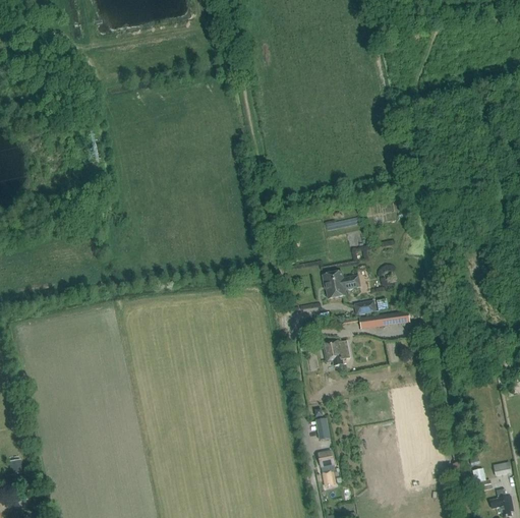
[(327,225),(355,223),(355,217),(326,219),(327,225)]
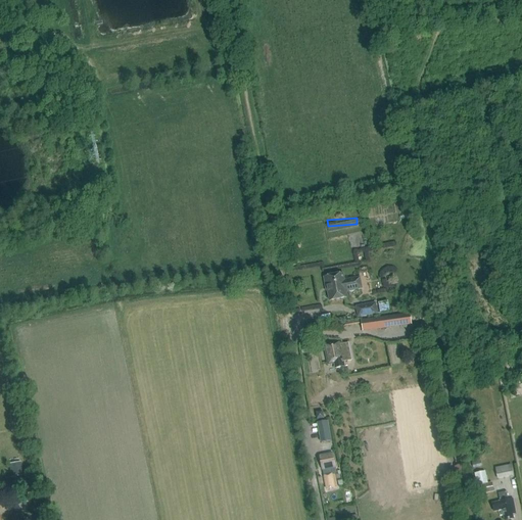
[(324,285),(326,285),(326,284),(327,289),(326,289),(328,299),(346,295),(344,289),(346,288),(348,289),(351,288),(352,287),(354,287),(362,285),(360,275),(352,276),(342,278),(341,272),(322,275),(324,285)]
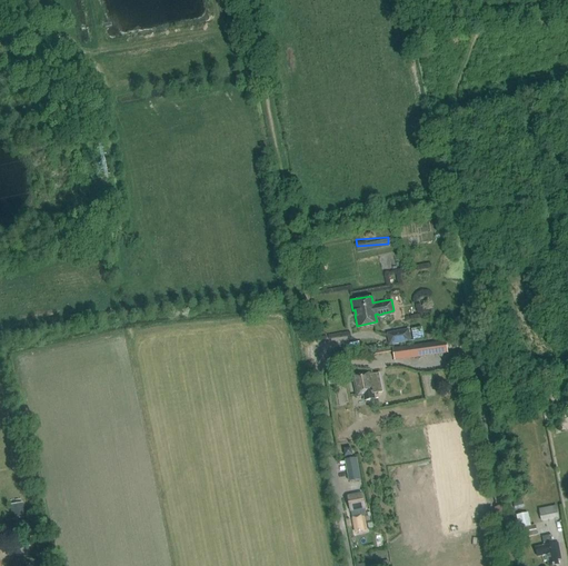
[(424,335),(421,325),(410,326),(412,336),(424,335)]
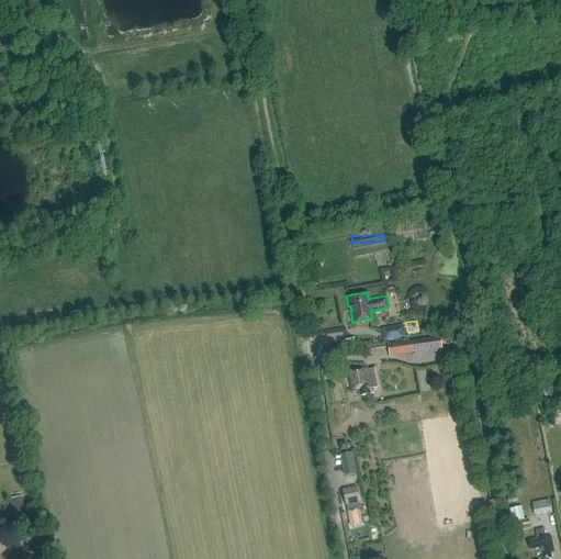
[(381,326),(383,337),(404,333),(402,323),(381,326)]
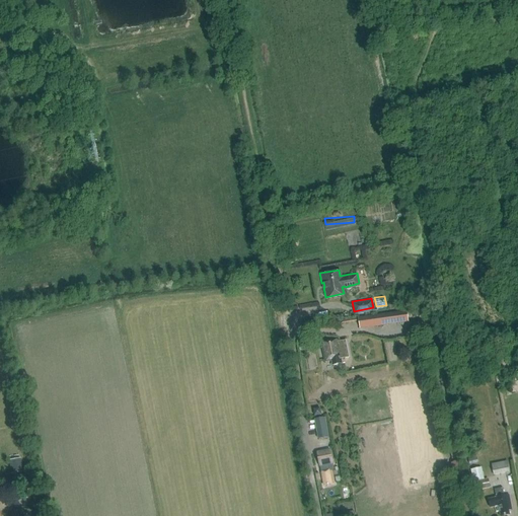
[(405,308),(391,310),(392,321),(408,319),(405,308)]
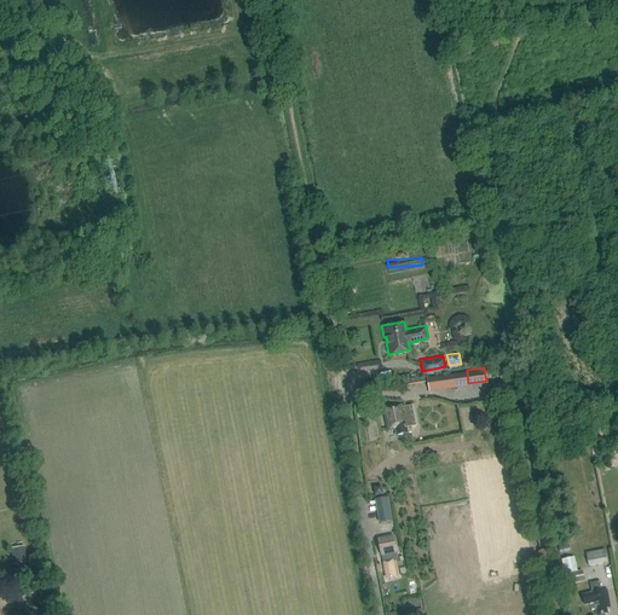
[(451,372),(426,375),(428,388),(452,386),(451,372)]
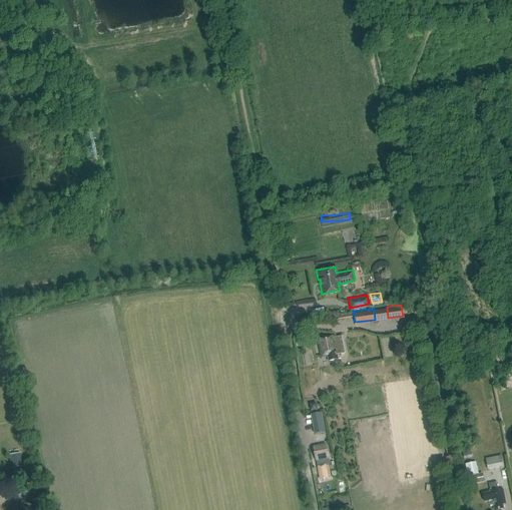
[(335,334),(320,337),(318,337),(322,356),(328,355),(329,359),(338,357),(335,346),(337,345),(335,334)]
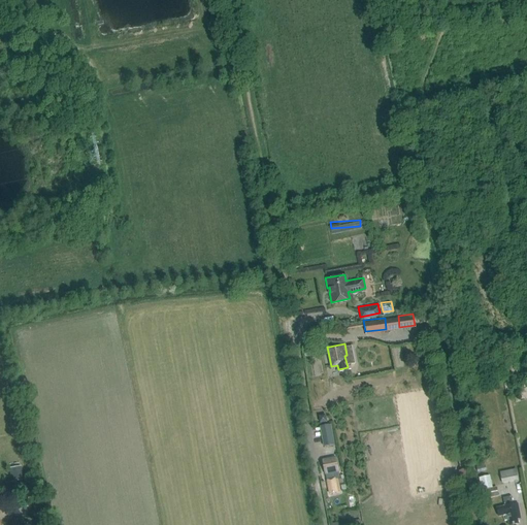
[(320,424),(323,445),(333,443),(330,422),(320,424)]
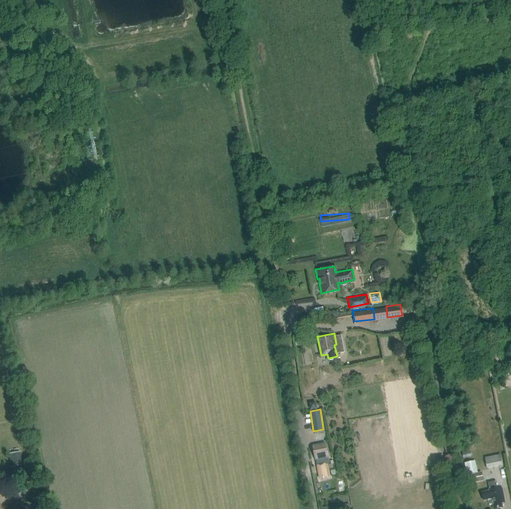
[(446,439),(452,438),(450,426),(444,427),(446,439)]
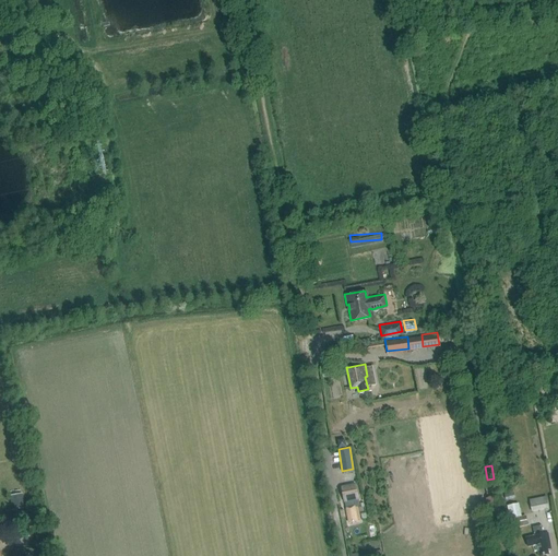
[(495,482),(484,484),(486,496),(497,494),(495,482)]
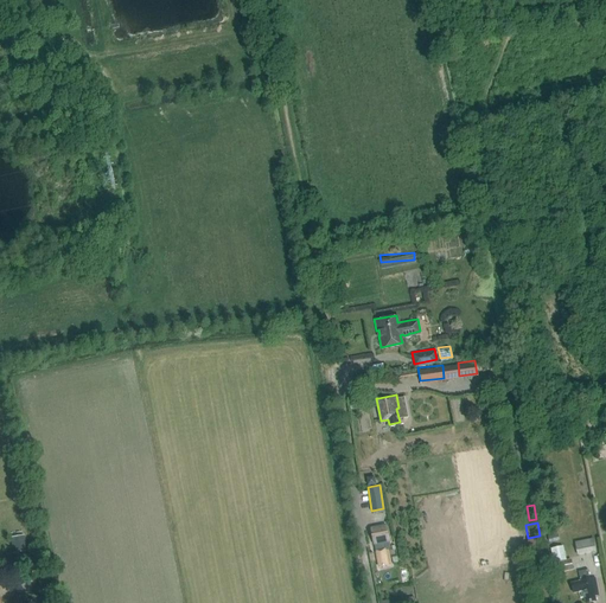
[(384,524),(370,526),(371,532),(378,564),(390,562),(387,545),(389,545),(384,524)]
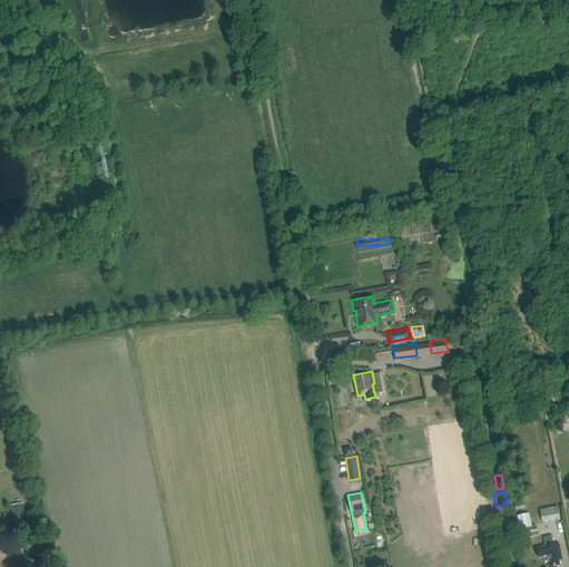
[(496,506),(494,506),(498,522),(499,521),(500,525),(509,522),(508,519),(510,519),(507,504),(496,506)]
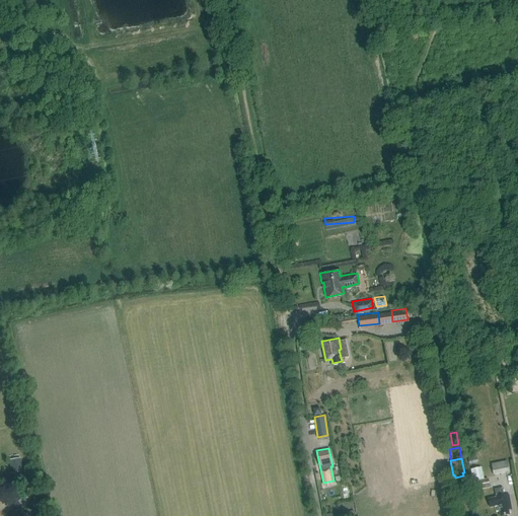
[(502,459),(491,461),(493,472),(509,468),(507,458),(502,459)]
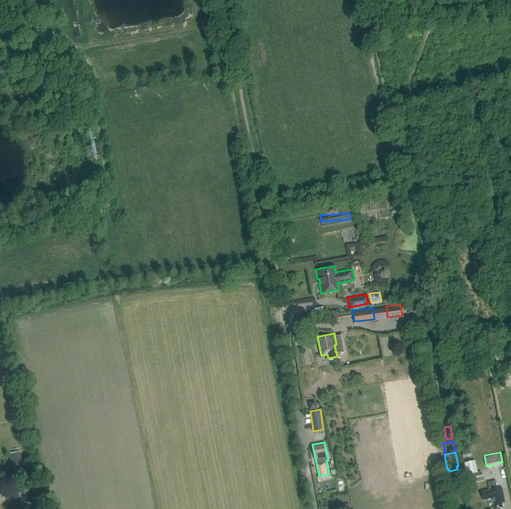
[(9,455),(10,459),(11,464),(21,463),(20,457),(19,453),(9,455)]
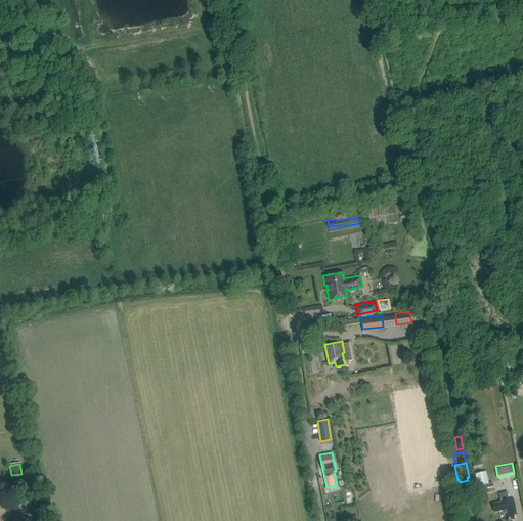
[(440,482),(447,480),(444,470),(438,471),(440,482)]
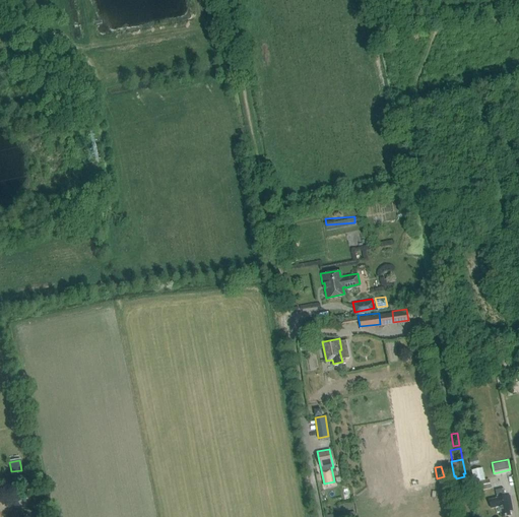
[(482,478),(480,466),(470,468),(474,489),(489,486),(488,477),(482,478)]
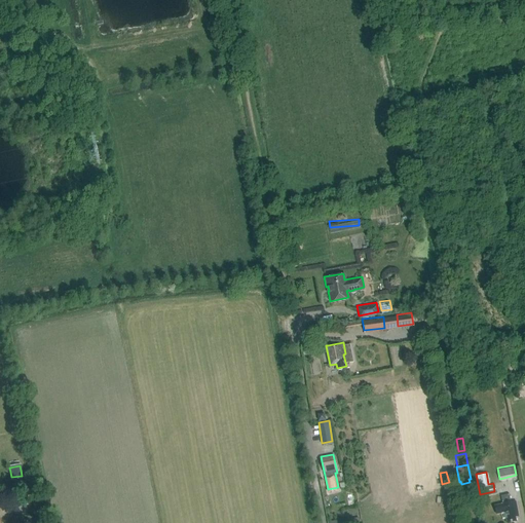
[(500,501),(493,502),(494,511),(503,510),(505,520),(514,518),(513,514),(516,513),(514,499),(510,500),(508,492),(499,493),(500,501)]
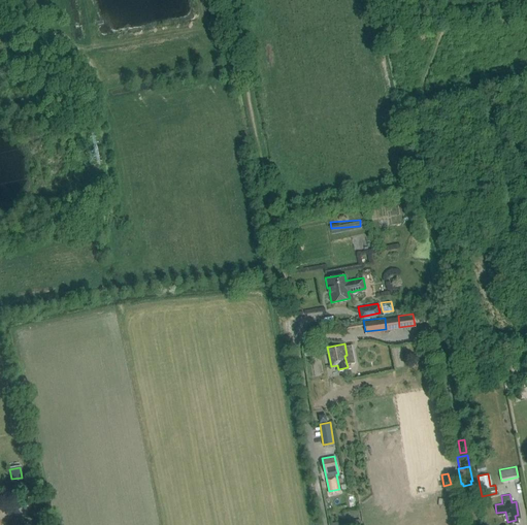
[(26,500),(21,504),(25,509),(30,504),(26,500)]
